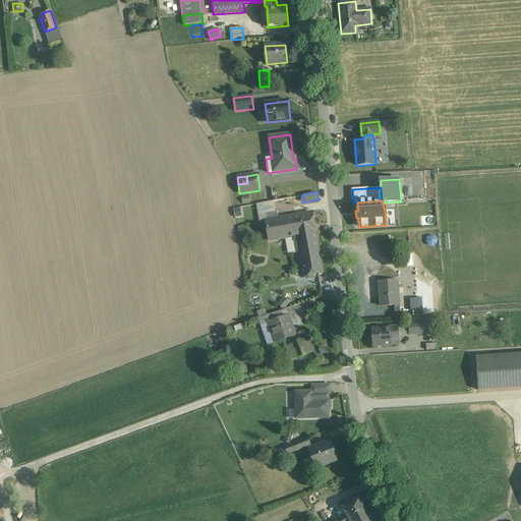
[(277,212),(266,214),(268,221),(278,219),(277,212)]
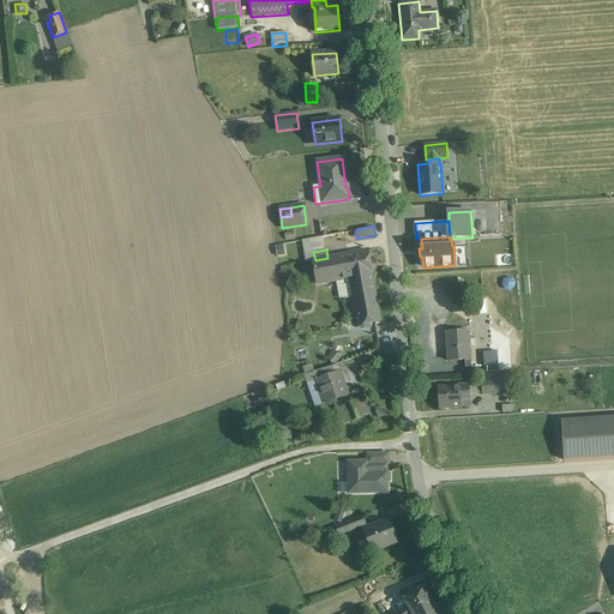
[(367,251),(339,256),(344,280),(348,278),(349,286),(357,284),(355,277),(372,274),(367,251)]
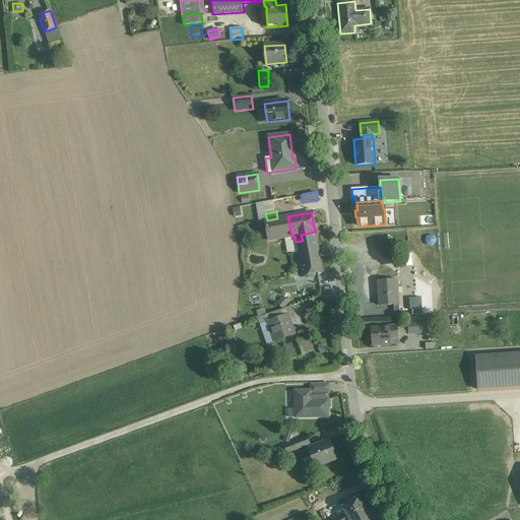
[(267,220),(265,220),(269,241),(291,237),(287,216),(277,218),(267,220)]
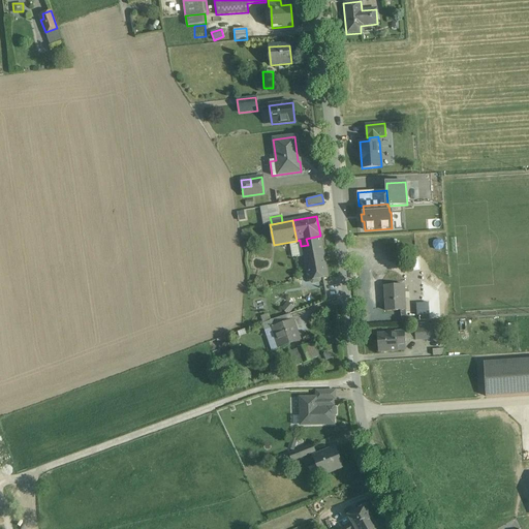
[(320,236),(306,239),(308,245),(301,246),(302,256),(298,257),(302,281),(327,277),(319,237),(320,237),(320,236)]
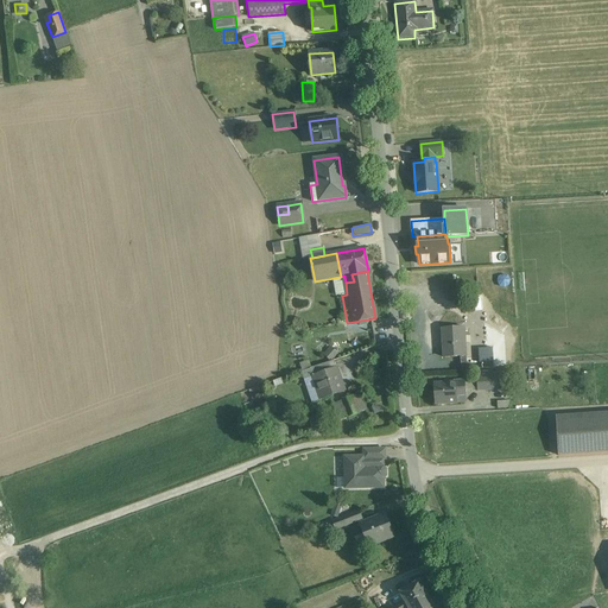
[(466,327),(443,328),(445,358),(461,356),(461,361),(466,361),(466,356),(467,356),(466,327)]
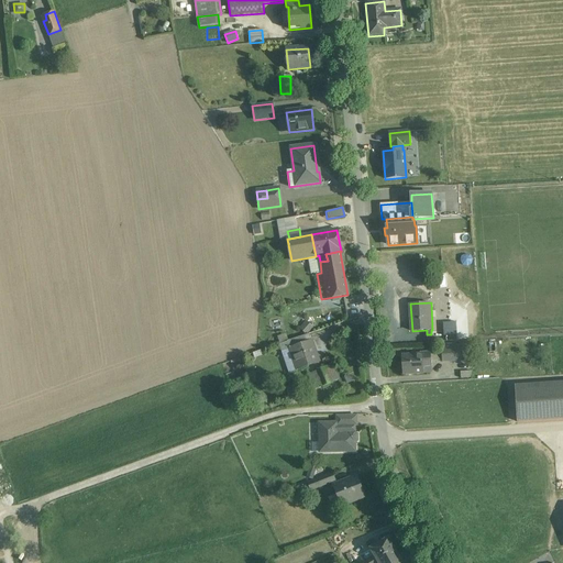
[(277,337),(279,342),(288,340),(286,333),(277,337)]
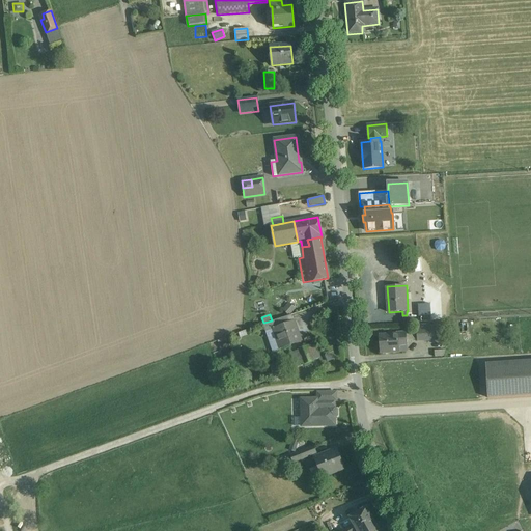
[(282,318),(263,325),(267,333),(274,330),(274,329),(284,326),(282,318)]
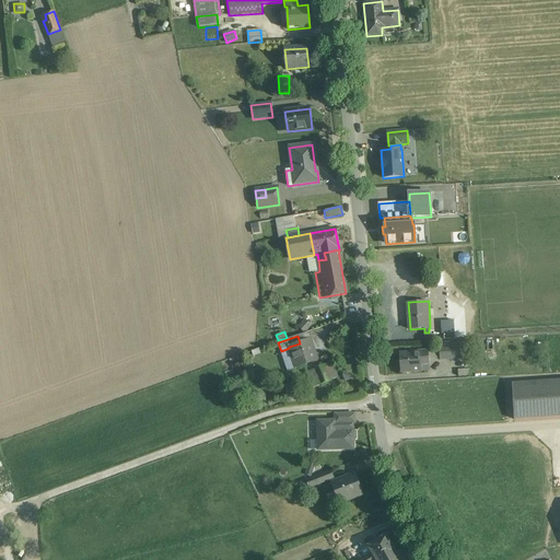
[(310,339),(300,342),(307,364),(317,361),(310,339)]
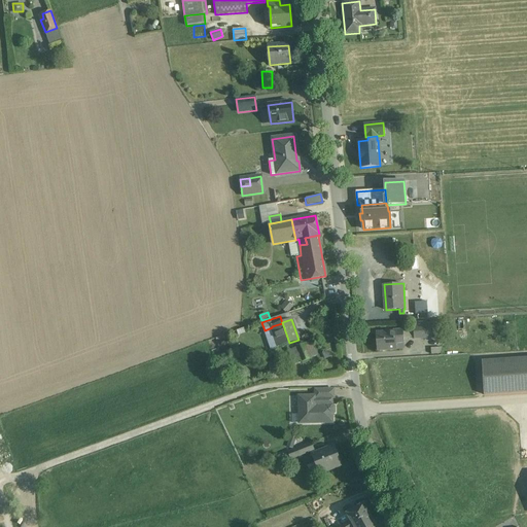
[(272,327),(265,330),(271,350),(289,343),(282,322),(282,323),(272,326),(272,327)]
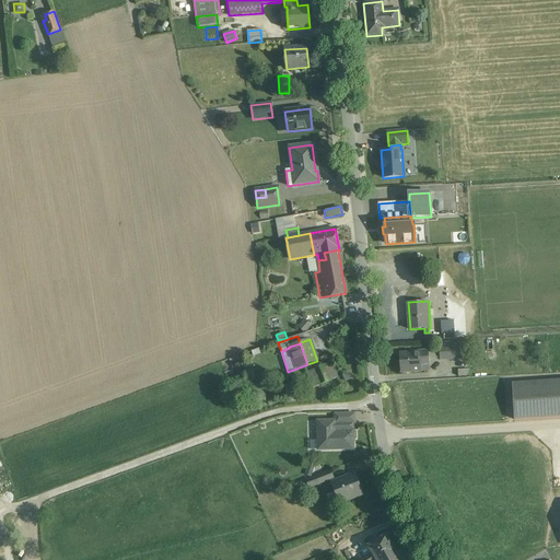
[(462,347),(439,348),(439,351),(440,359),(440,360),(462,359),(462,347)]
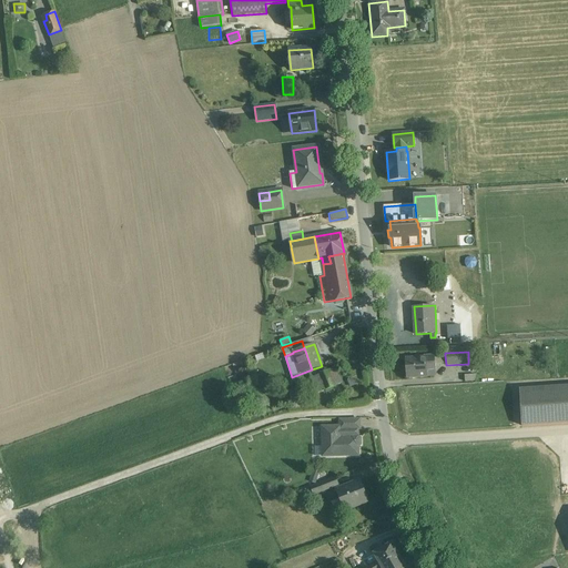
[(424,357),(405,358),(406,378),(427,377),(435,376),(435,364),(442,364),(440,356),(434,356),(424,356),(424,357)]
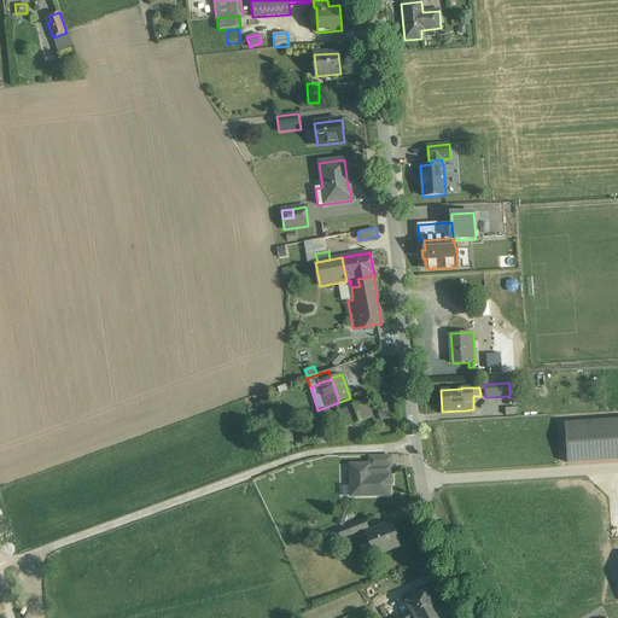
[(365,401),(347,408),(354,425),(372,417),(365,401)]
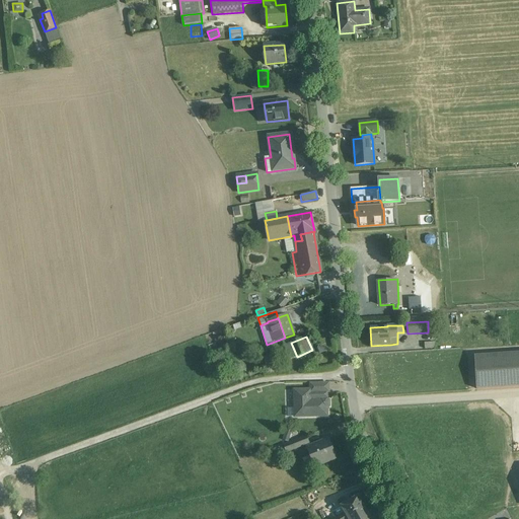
[(291,343),(284,346),(290,360),(297,357),(291,343)]
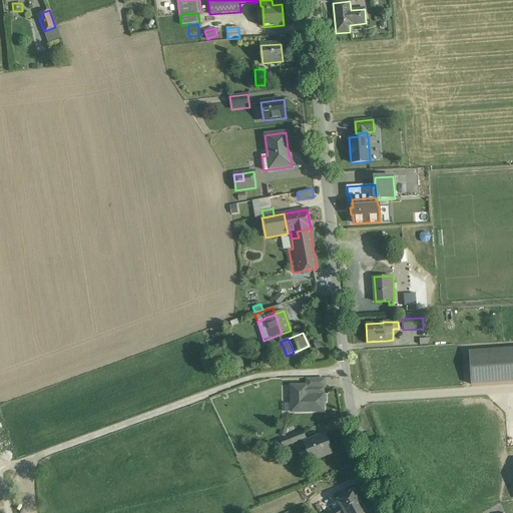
[(512,348),(469,352),(471,385),(512,382),(512,348)]
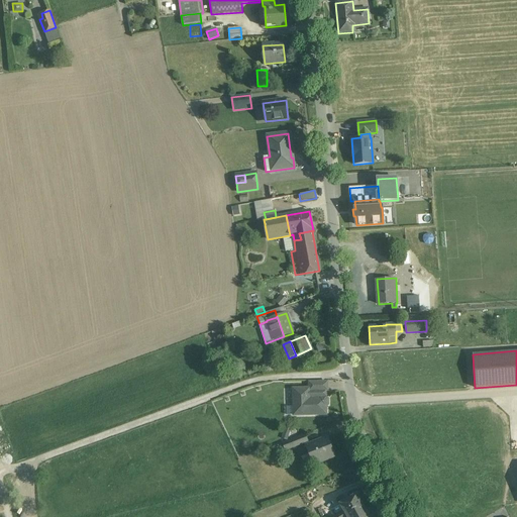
[(277,354),(264,356),(265,369),(279,367),(277,354)]
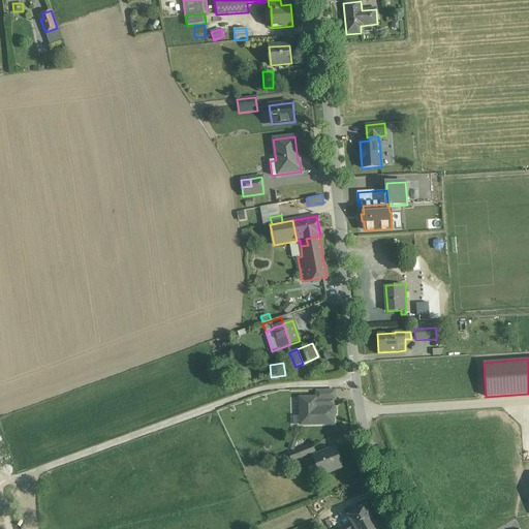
[(335,392),(316,392),(316,398),(329,398),(329,400),(335,400),(335,392)]
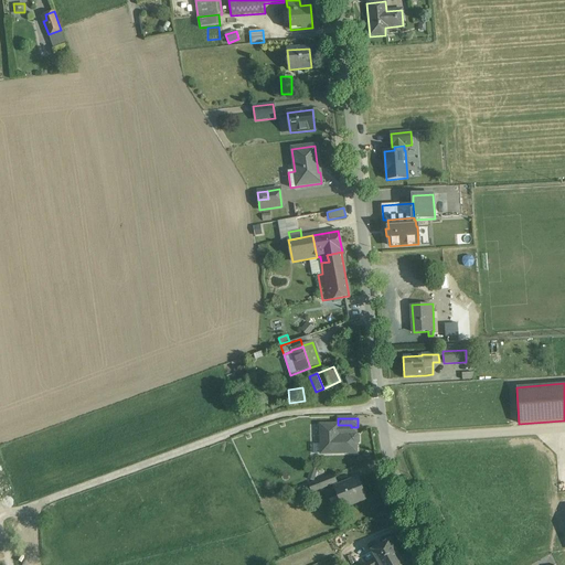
[(338,425),(320,425),(321,445),(330,445),(330,454),(356,454),(356,445),(359,443),(359,437),(355,435),(355,434),(351,434),(351,427),(351,425),(338,425)]
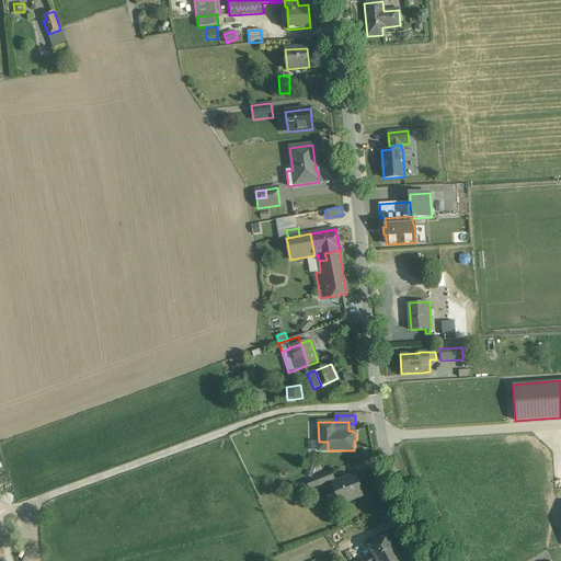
[(309,466),(306,476),(311,478),(315,467),(309,466)]
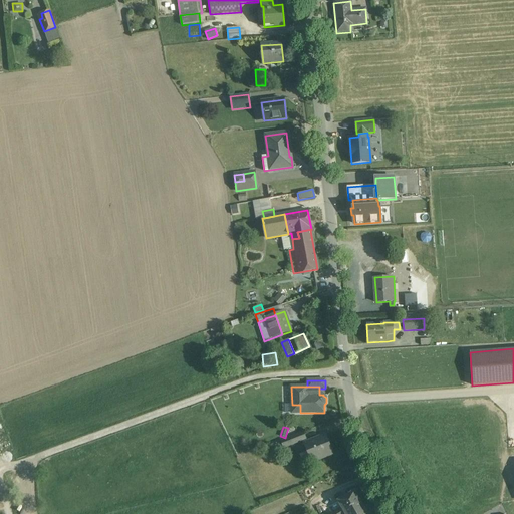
[(304,433),(290,438),(292,445),(306,439),(304,433)]
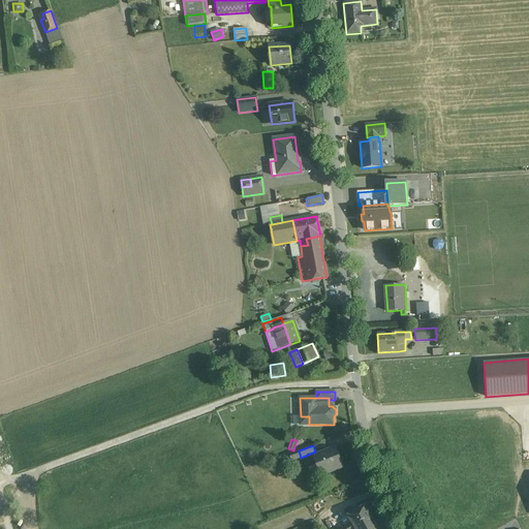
[(334,447),(312,457),(320,477),(342,468),(334,447)]
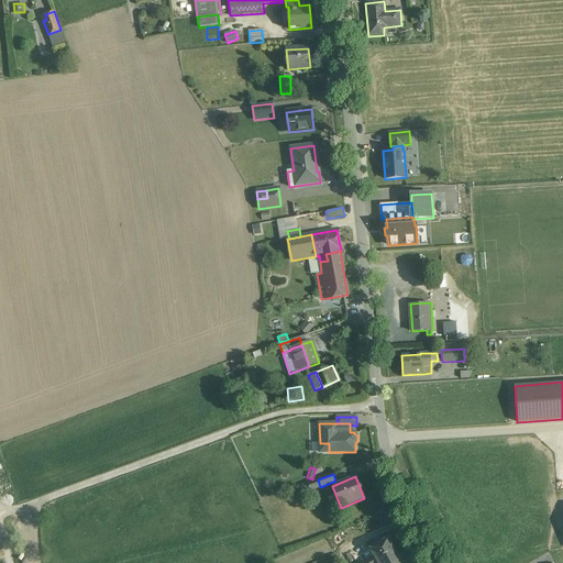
[(318,479),(306,484),(309,492),(320,487),(318,479)]
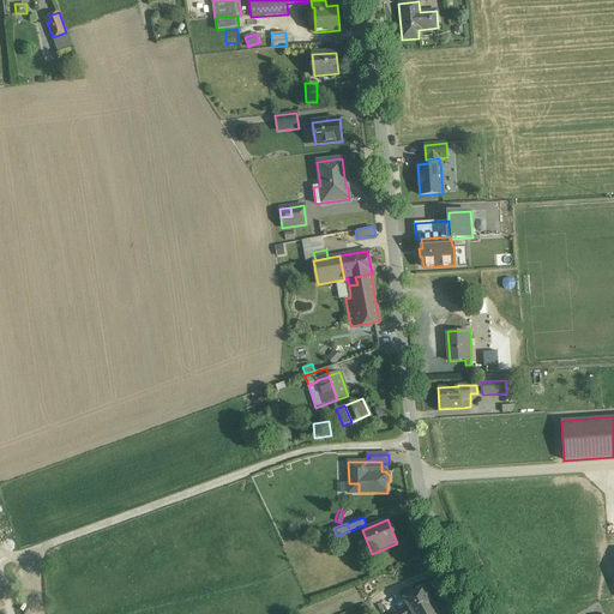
[(416,593),(414,588),(409,590),(411,595),(404,599),(408,607),(411,612),(431,601),(423,588),(416,593)]
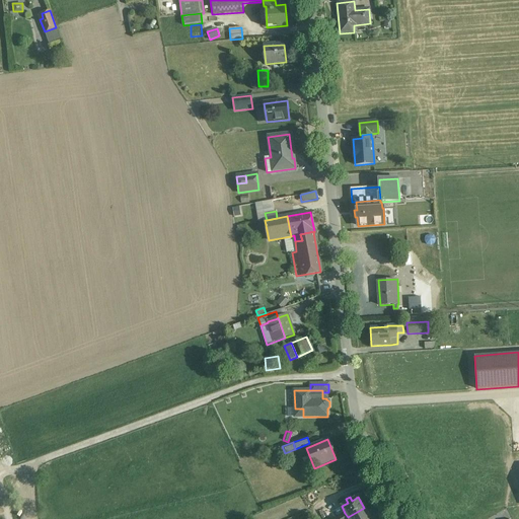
[(364,508),(348,517),(348,518),(366,518),(374,514),(373,512),(370,511),(367,513),(364,508)]
